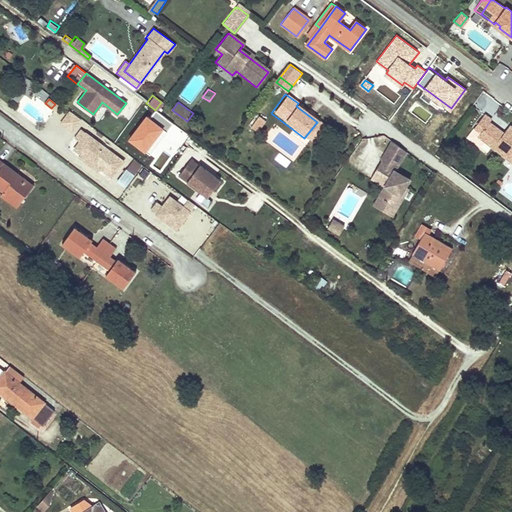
[(80,120),(69,112),(61,123),(71,131),(80,120)]
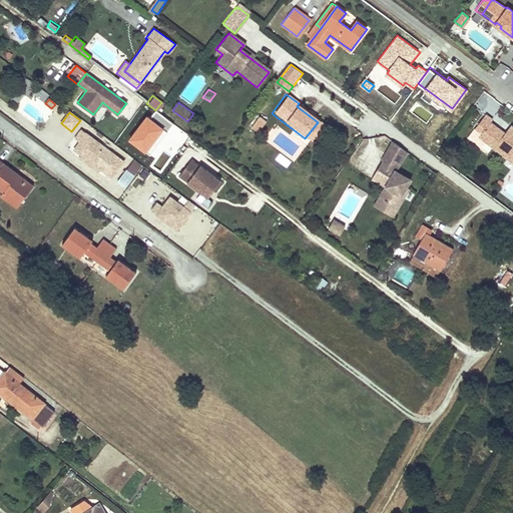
[(263,121),(255,116),(246,128),(252,133),(263,121)]
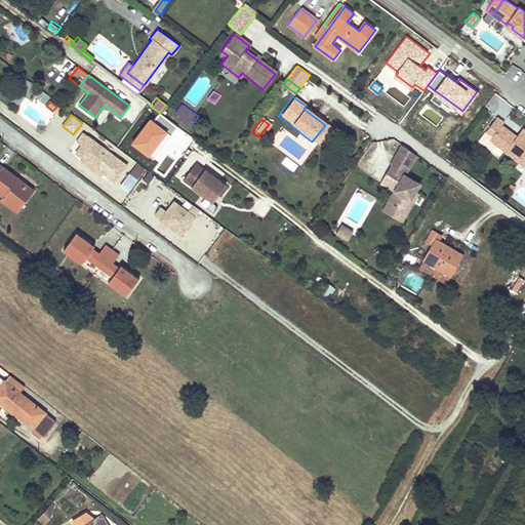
[(168,133),(151,120),(132,146),(150,158),(168,133)]
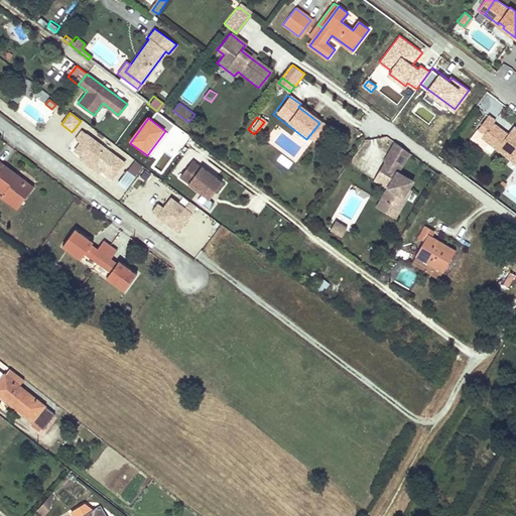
[(515,136),(509,132),(503,140),(488,129),(490,126),(483,121),(476,131),(483,136),(481,139),(484,141),(515,163),(515,136)]
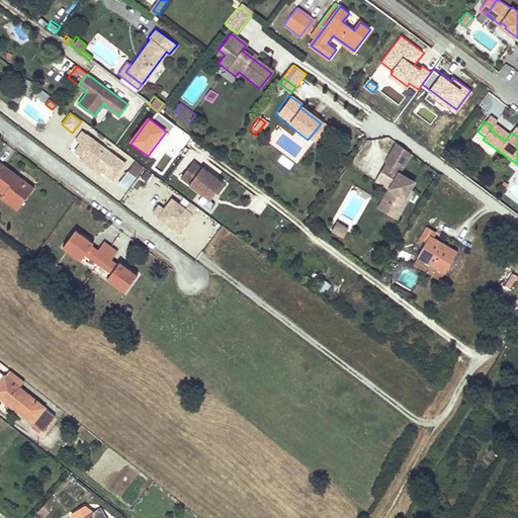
[(321,123),(308,140),(315,145),(327,127),(321,123)]
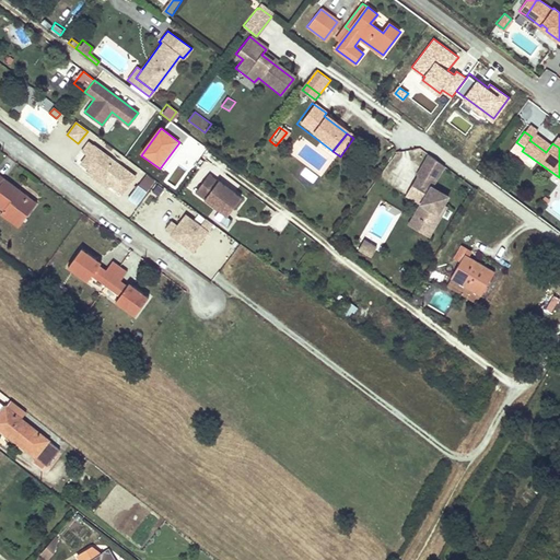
[(135,138),(129,147),(139,152),(143,142),(135,138)]
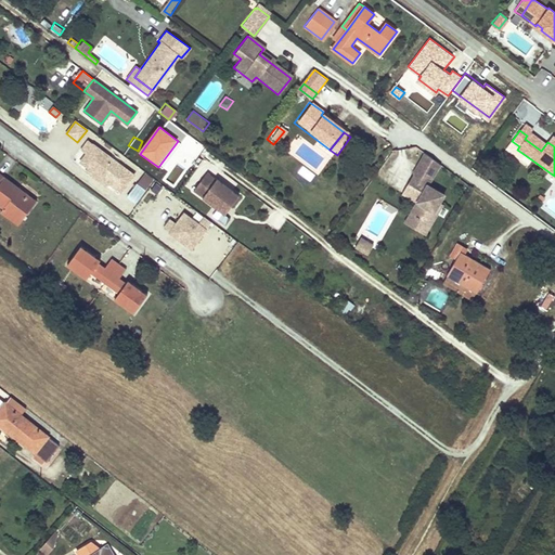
[(84,150),(86,152),(92,143),(90,141),(84,150)]
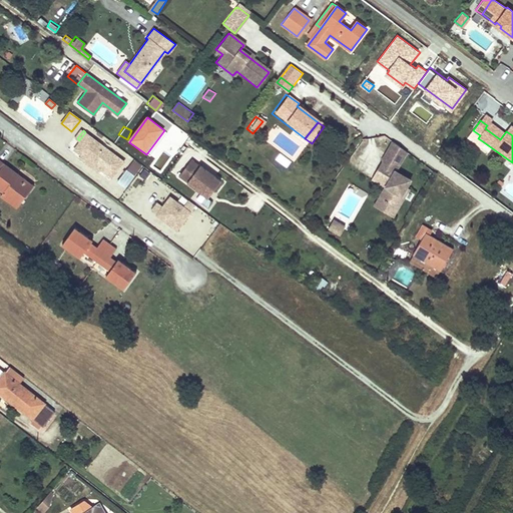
[(480,135),(473,130),(466,139),(477,147),(481,140),(478,138),(480,135)]
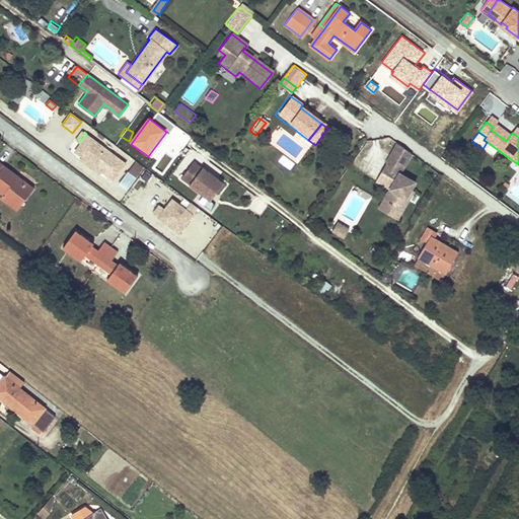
[(75,150),(81,155),(102,170),(113,178),(125,162),(86,134),(80,142),(75,150)]
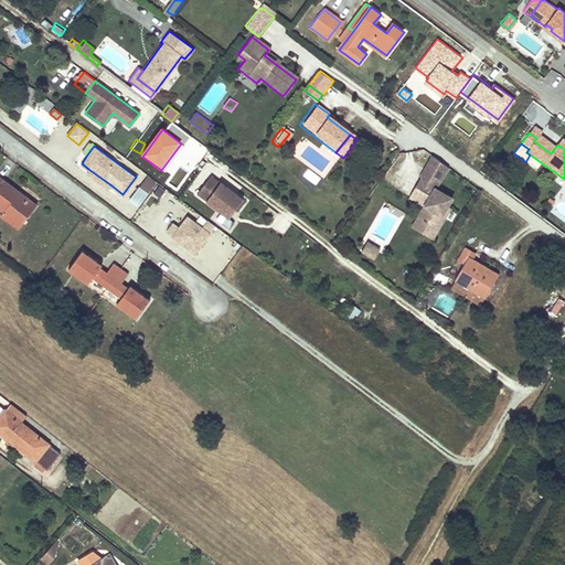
[(188,173),(180,168),(170,182),(178,188),(188,173)]
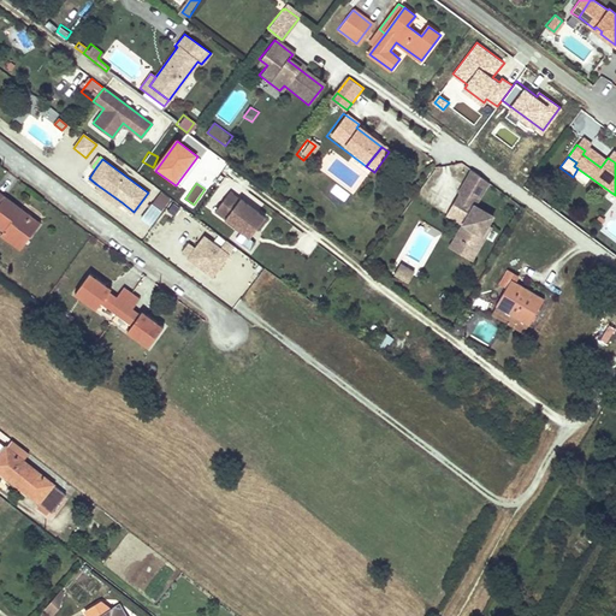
[(96,184),(94,189),(118,207),(122,202),(96,184)]
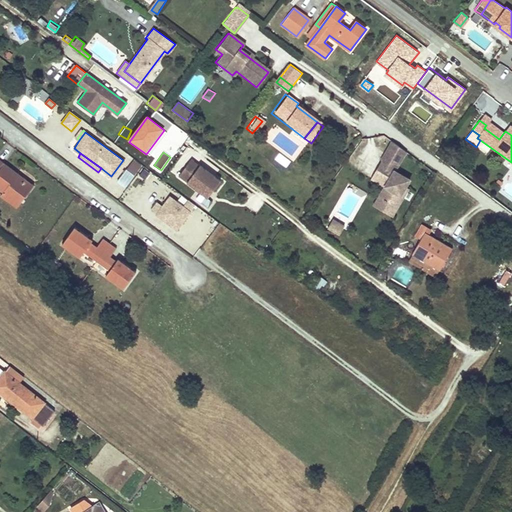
[(220,178),(191,156),(179,173),(208,195),(220,178)]
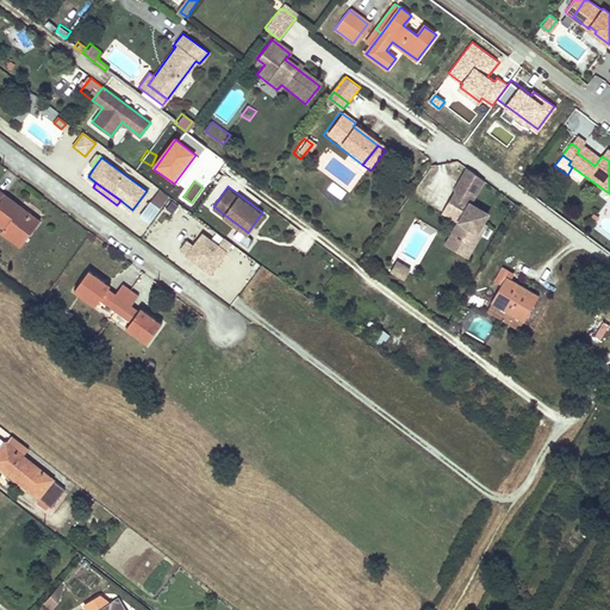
[(7,237),(12,231),(26,242),(42,221),(0,190),(0,224),(5,229),(1,234),(7,237)]
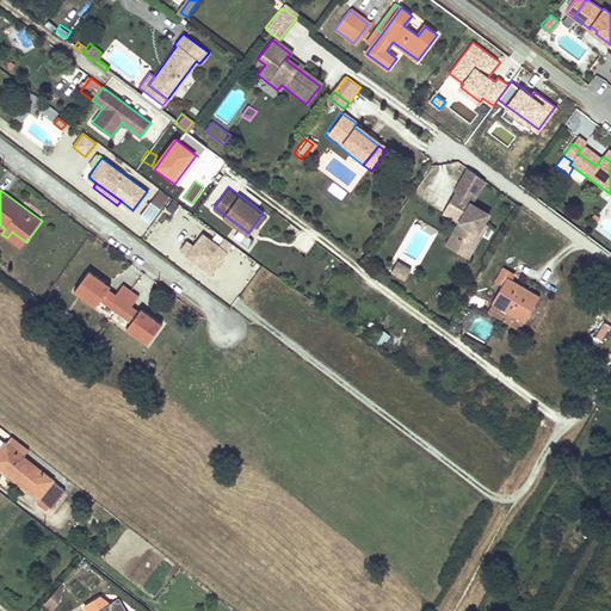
[(170,199),(159,192),(142,217),(152,224),(170,199)]
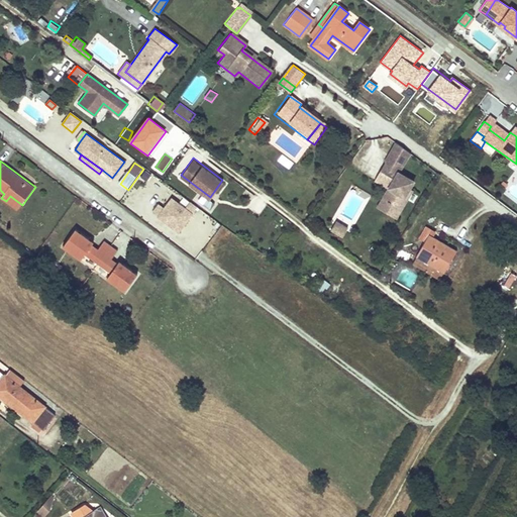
[(406,173),(391,163),(378,182),(392,192),(382,208),(400,220),(418,194),(413,191),(418,185),(404,175),(406,173)]
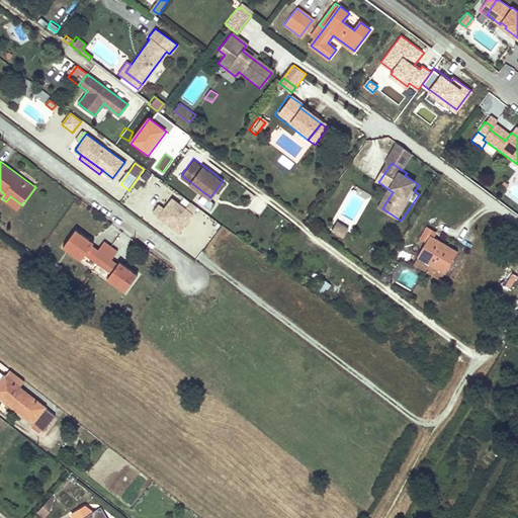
[(10,196),(6,201),(18,210),(22,205),(10,196)]
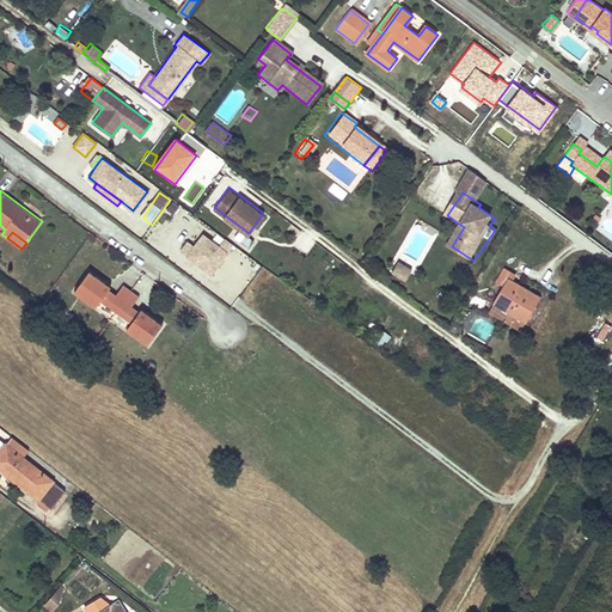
[(189,256),(188,257),(212,275),(227,254),(233,246),(224,239),(220,244),(214,240),(213,243),(203,237),(195,249),(188,243),(182,251),(189,256)]
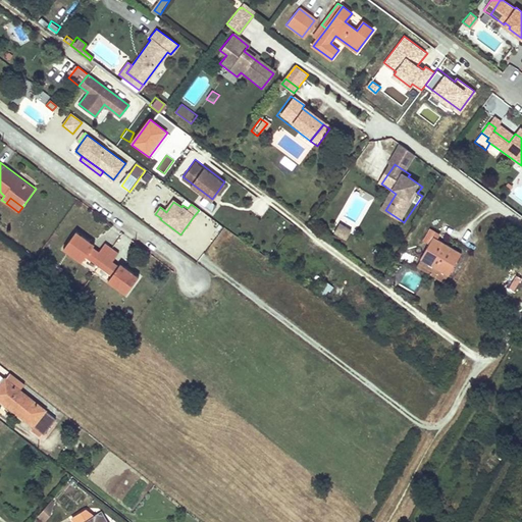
[(345,239),(351,229),(340,222),(334,231),(345,239)]
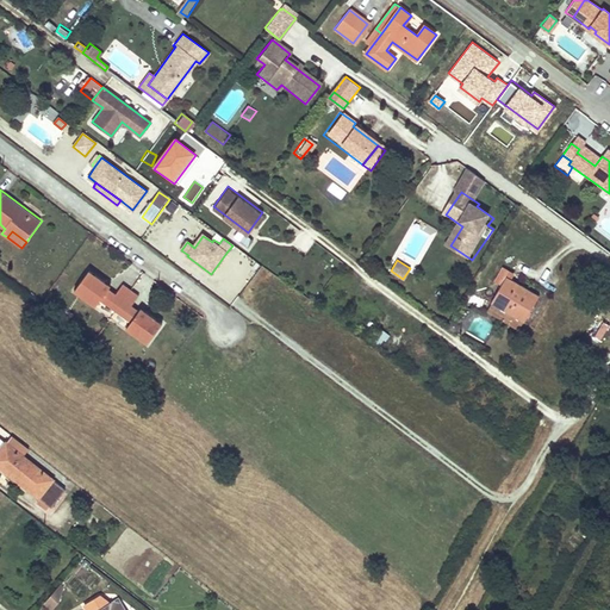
[(537,294),(521,285),(504,275),(509,269),(503,266),(484,298),(490,300),(523,319),(537,294)]
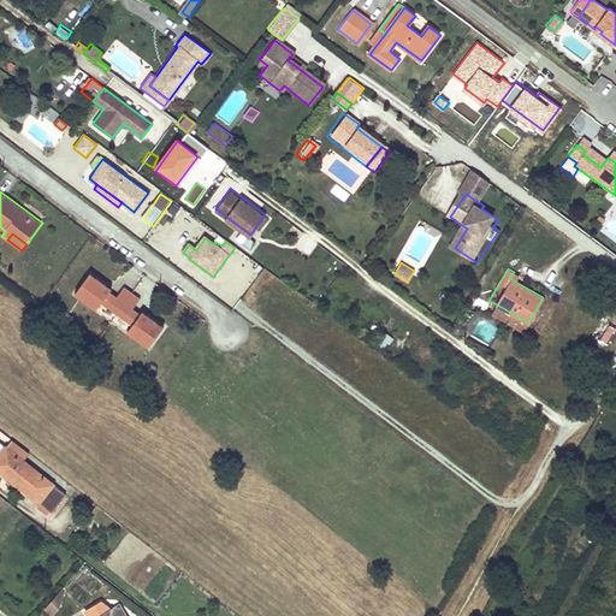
[(112,288),(89,271),(71,295),(94,312),(99,304),(116,317),(132,330),(128,337),(150,354),(167,331),(143,314),(142,317),(132,311),(140,300),(132,294),(124,289),(117,298),(108,294),(112,288)]
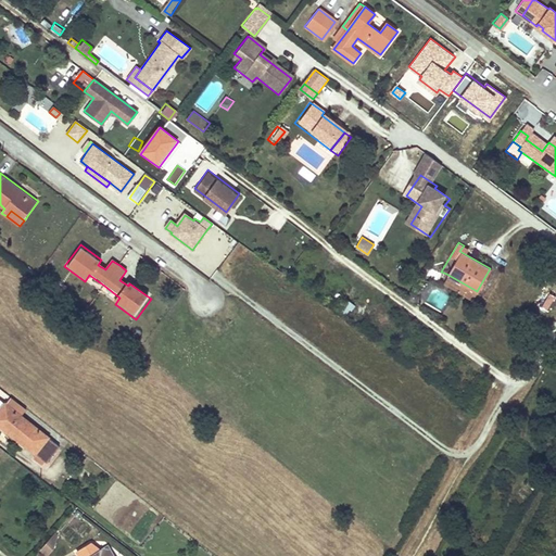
[(441,282),(471,300),(477,291),(446,274),(441,282)]
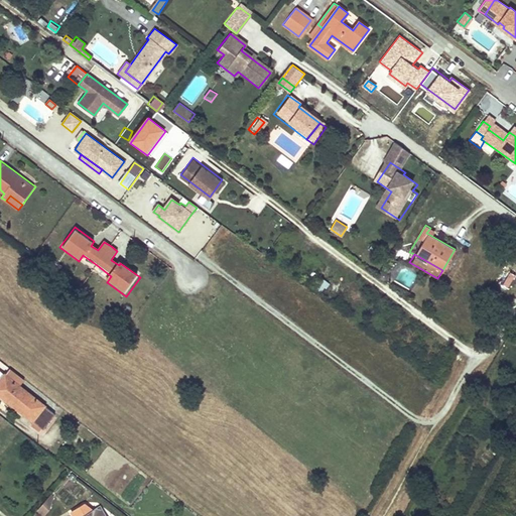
[(32,397),(18,385),(23,378),(10,368),(5,375),(4,375),(0,380),(0,394),(43,428),(54,414),(45,407),(32,397)]
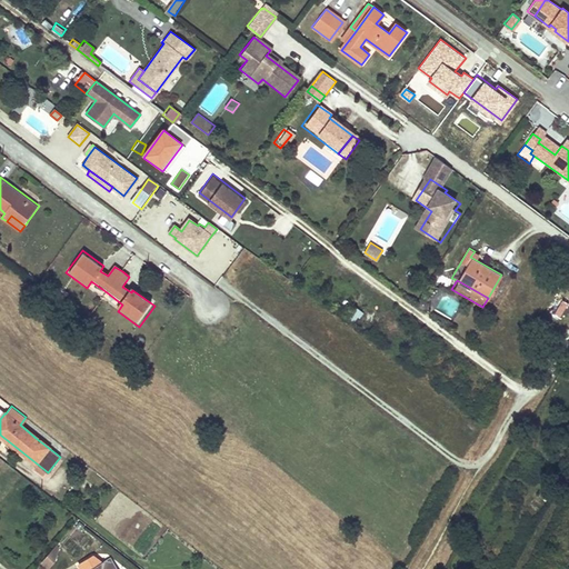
[(92,472),(88,478),(103,490),(108,485),(92,472)]
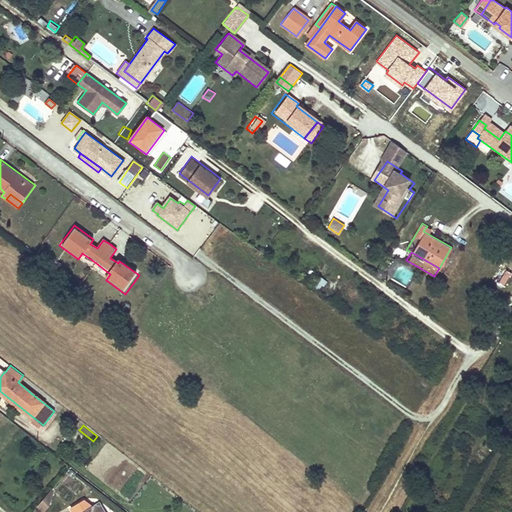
[(42,500),(37,506),(43,510),(48,505),(42,500)]
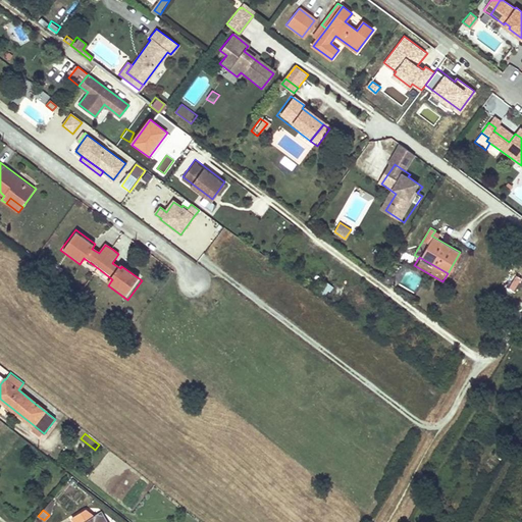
[(102,521),(95,516),(87,510),(76,516),(81,521),(102,521)]
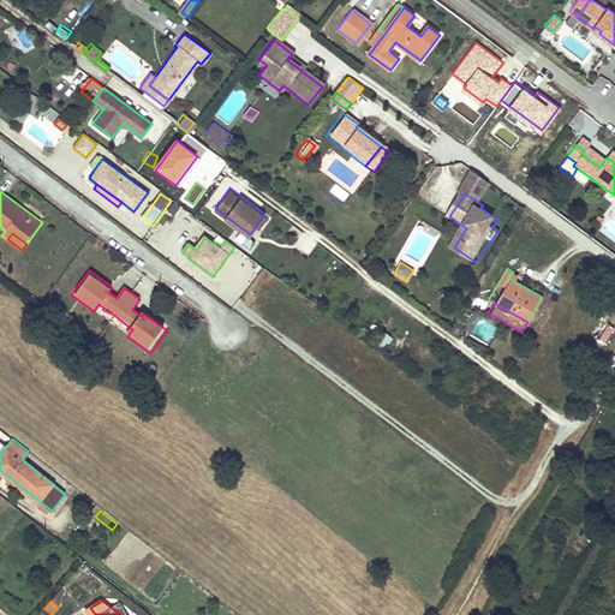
[(126,614),(119,603),(112,608),(120,614),(126,614)]
